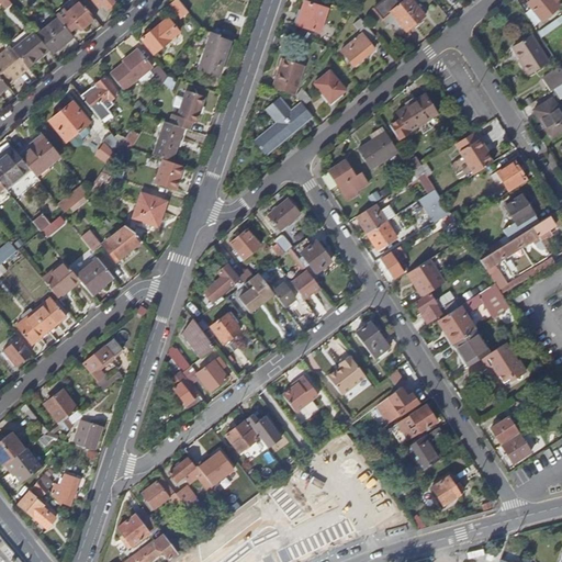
[(173,0),(172,1),(170,3),(181,19),(189,12),(178,0),(173,0)]
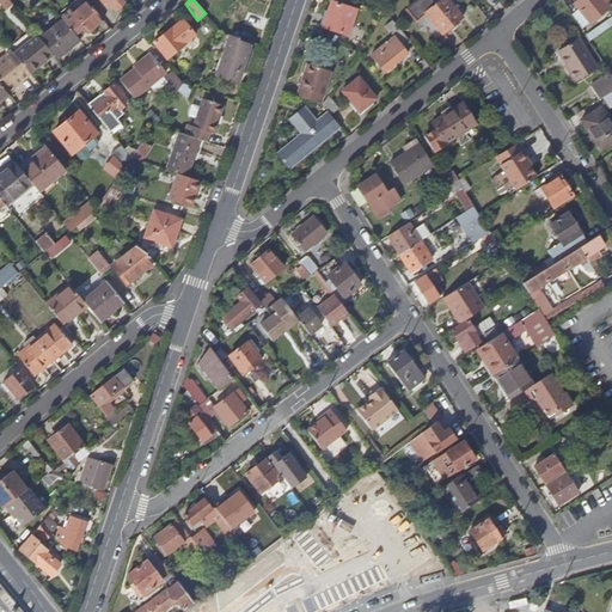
[(442,35),(463,18),(448,0),(442,0),(436,5),(430,0),(420,0),(408,10),(417,22),(426,14),(442,35)]
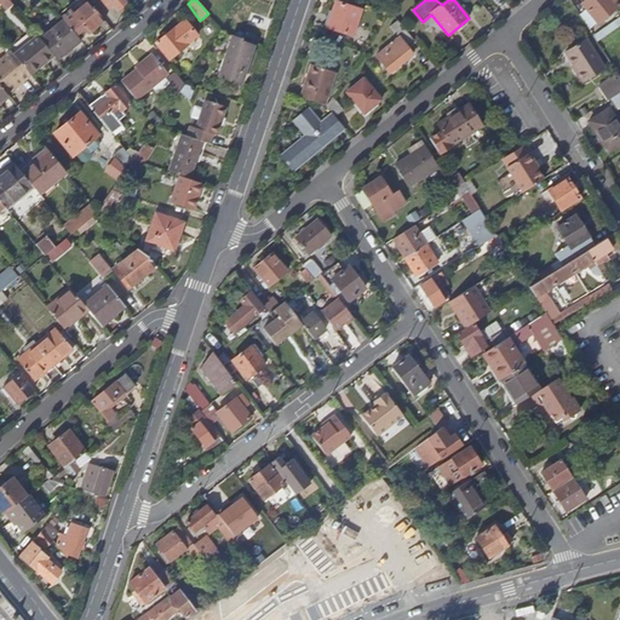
[(585,0),(583,4),(586,9),(596,21),(598,23),(618,7),(612,0),(585,0)]
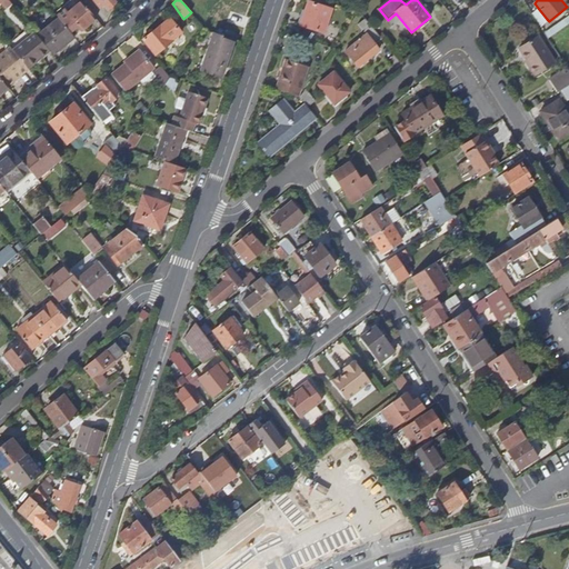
[(82,2),(82,1),(68,12),(66,9),(58,16),(60,18),(71,32),(78,26),(81,30),(96,19),(82,2)]
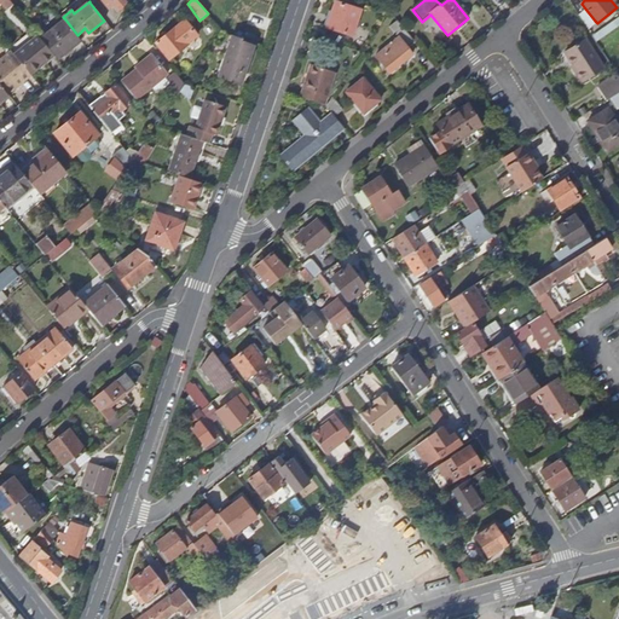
[(327,27),(352,35),(360,10),(335,3),(331,16),(327,27)]
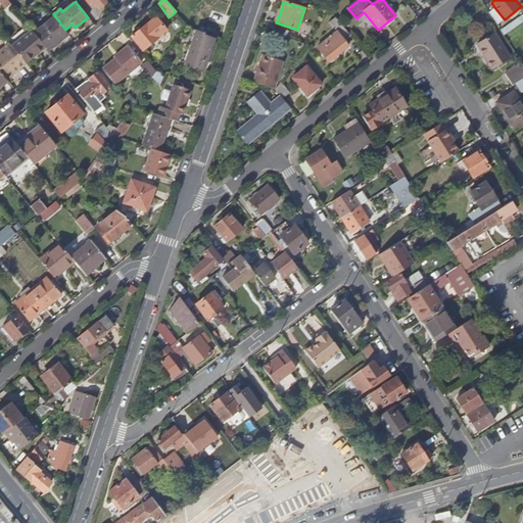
[(495,20),(496,22),(503,17),(494,7),(489,12),(495,20)]
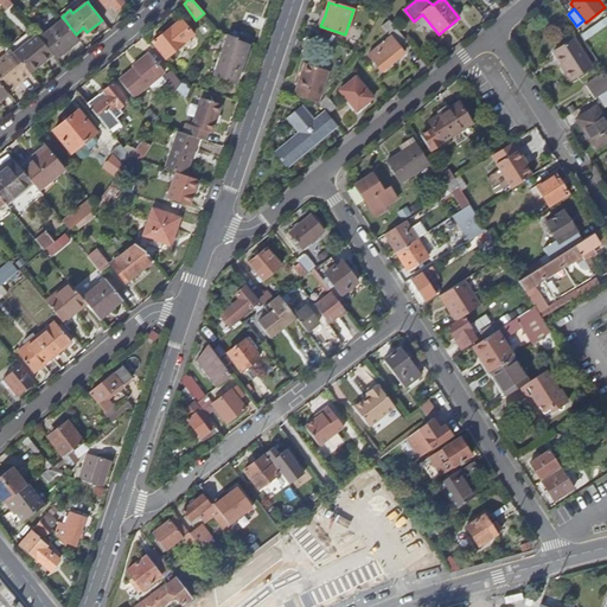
[(606,17),(582,36),(586,40),(606,25),(606,17)]
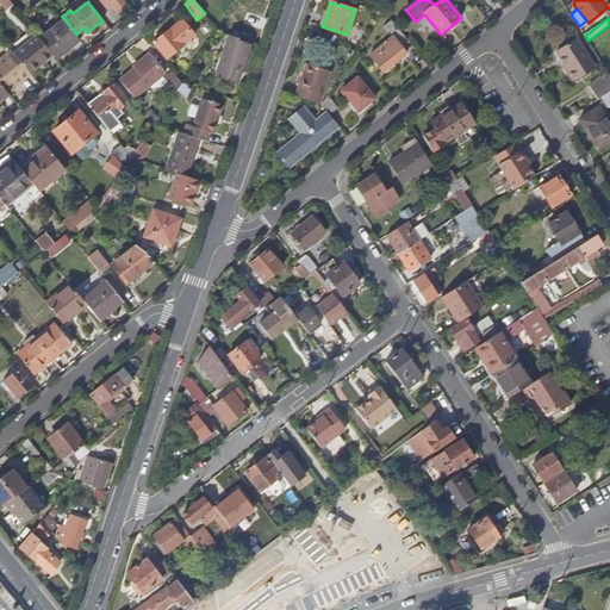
[(41,38),(53,53),(56,57),(80,39),(76,35),(64,19),(41,38)]
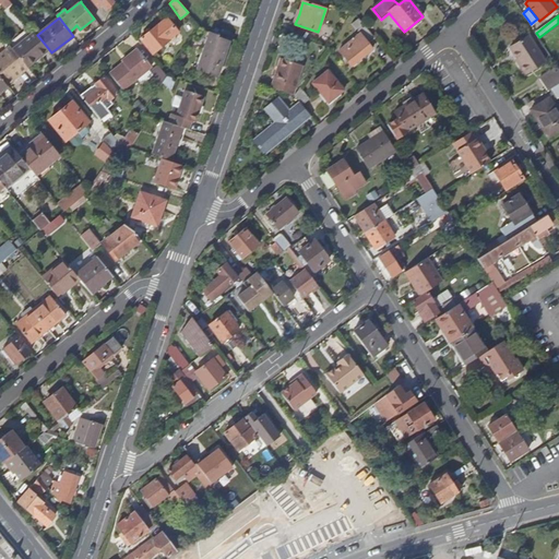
[(169,39),(178,32),(167,18),(141,38),(153,54),(169,40),(169,39)]
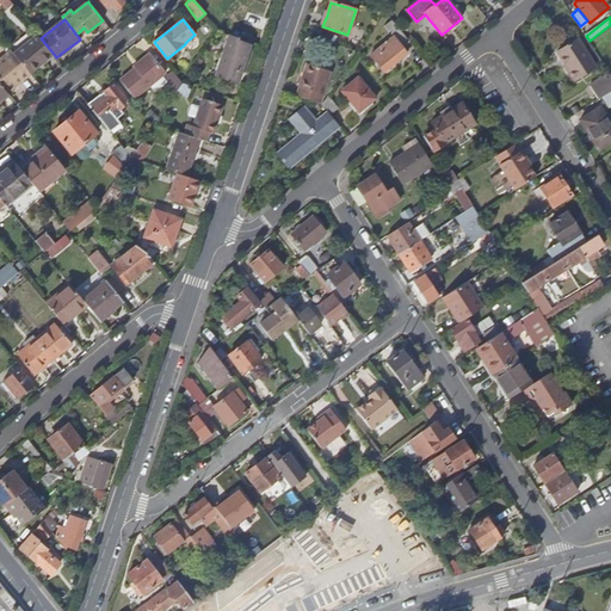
[(409,42),(393,20),(384,26),(394,37),(402,48),(409,42)]
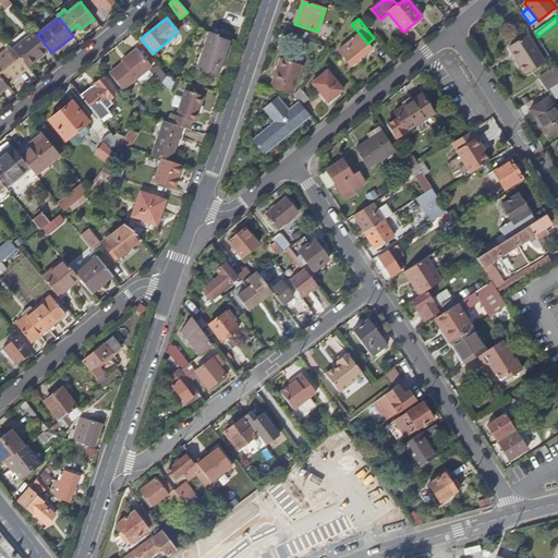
[(13,49),(27,65),(48,48),(37,35),(35,32),(13,49)]
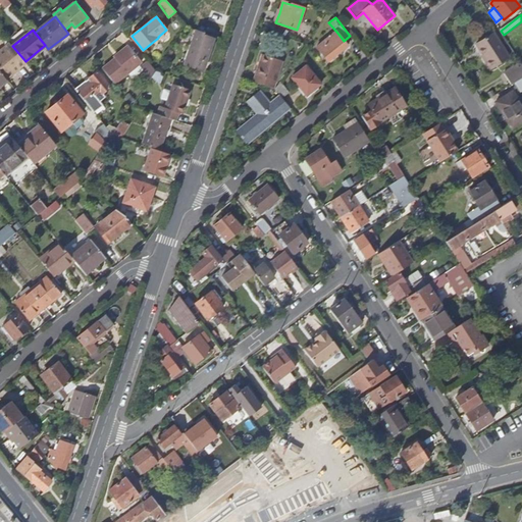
[(198,30),(197,30),(185,64),(203,70),(213,40),(204,36),(205,33),(198,30)]
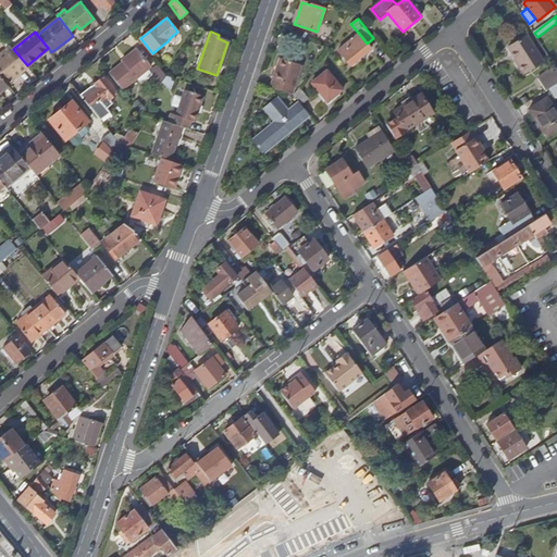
[(371,49),(367,44),(359,34),(337,50),(350,66),(371,49)]
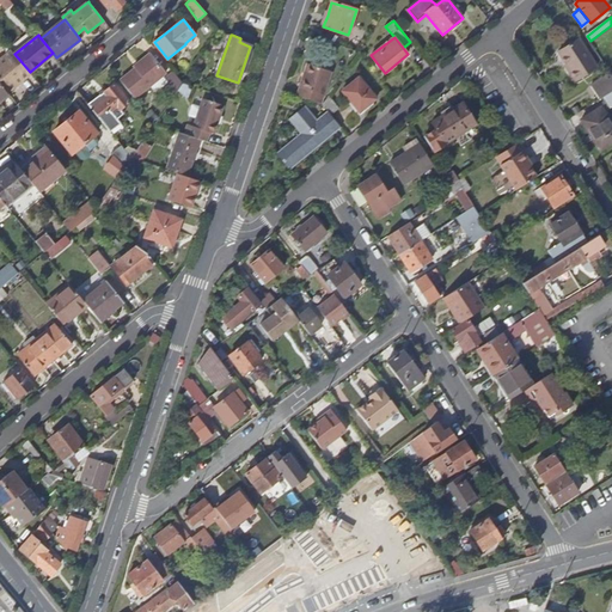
[(577,80),(597,68),(579,38),(561,50),(569,65),(571,63),(573,66),(570,67),(577,80)]
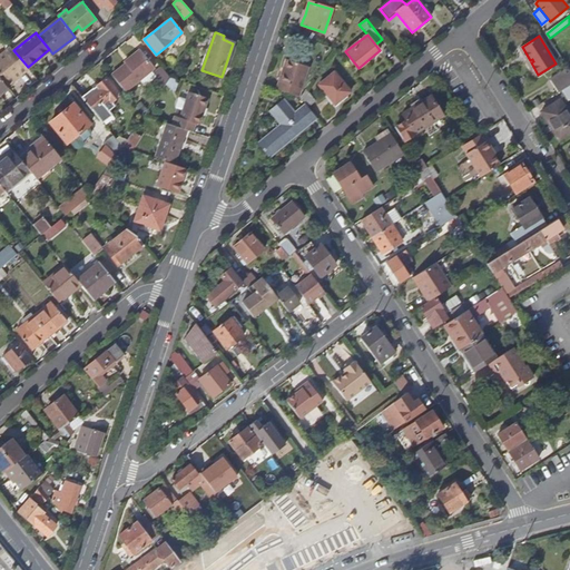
[(193,46),(182,80),(194,85),(199,69),(206,50),(193,46)]
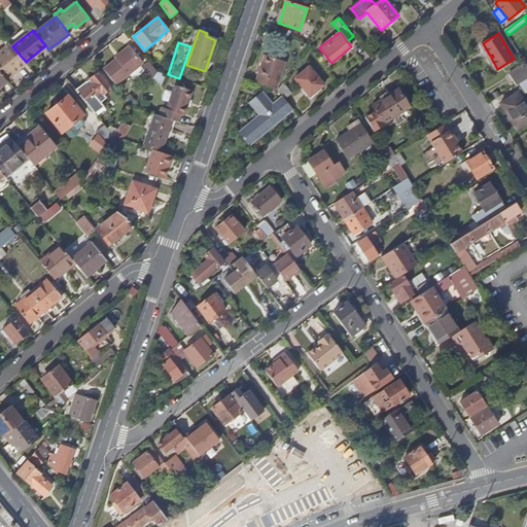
[(0,71),(7,79),(27,64),(26,62),(12,46),(10,43),(0,51),(0,71)]
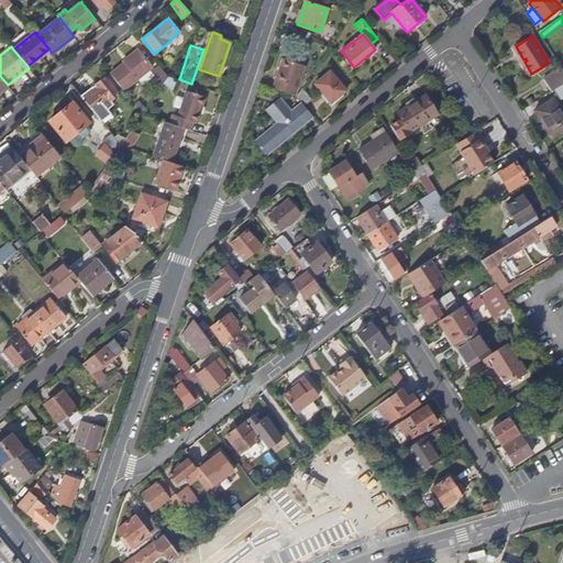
[(111,74),(123,90),(152,66),(141,52),(125,64),(124,63),(111,74)]
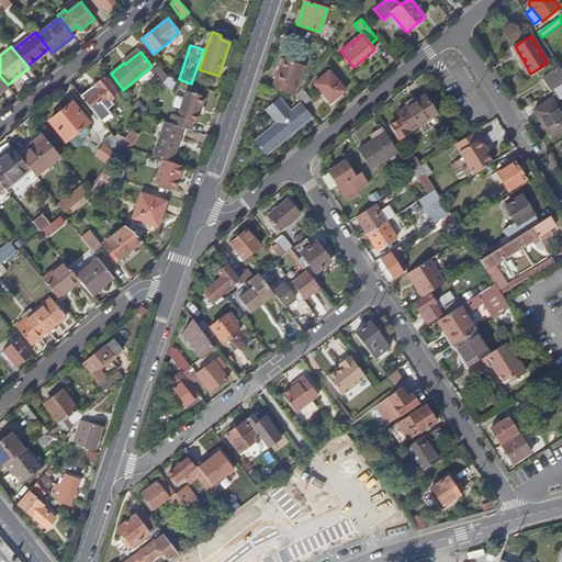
[(271,87),(293,94),(303,66),(281,58),(271,87)]
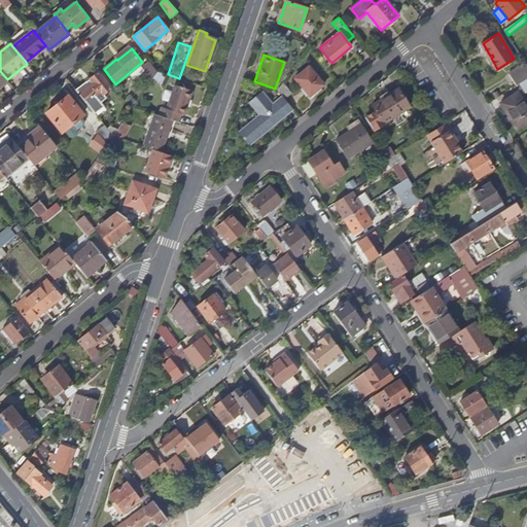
[(152,79),(157,71),(149,61),(142,67),(152,79)]
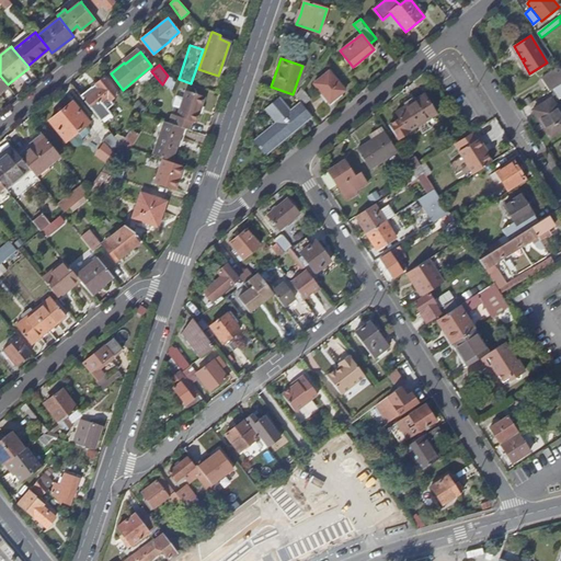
[(550,91),(553,89),(560,83),(560,68),(560,67),(542,79),(550,91)]
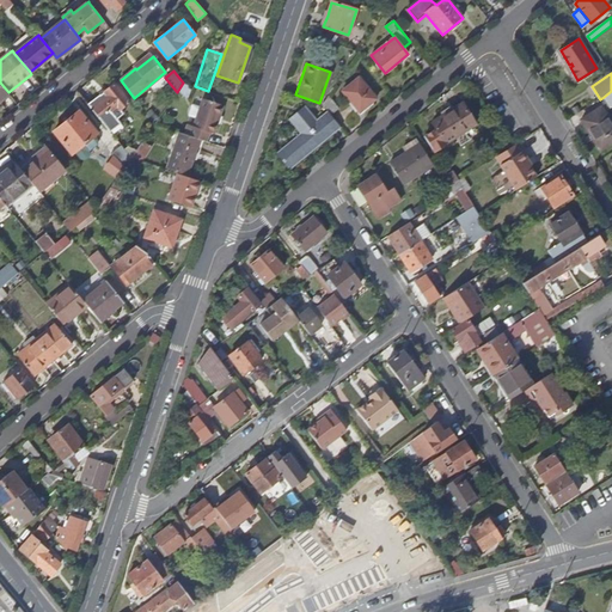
[(360,112),(377,98),(359,78),(342,91),(349,99),(360,112)]
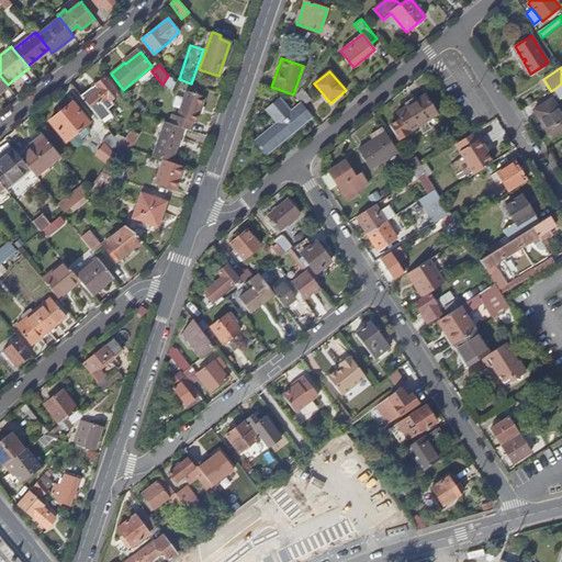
[(81,96),(102,121),(110,114),(107,110),(113,104),(111,101),(119,94),(104,77),(81,96)]
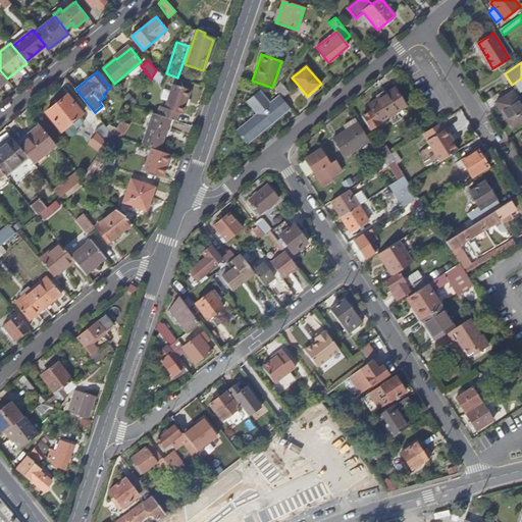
[(170,118),(173,119),(175,112),(184,114),(187,106),(184,104),(186,99),(189,100),(192,91),(173,85),(165,108),(157,105),(154,113),(170,118)]
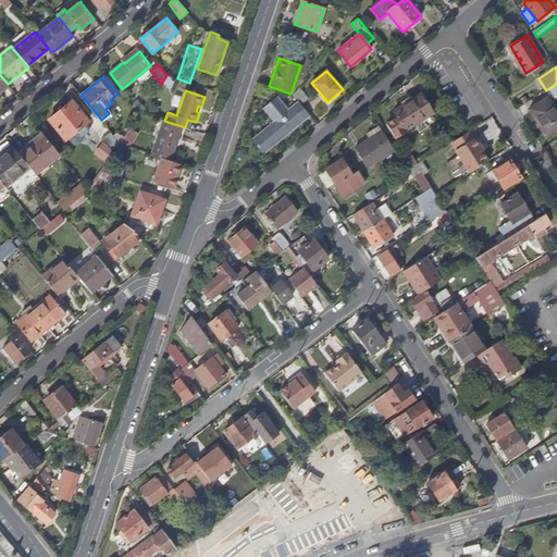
[(405,131),(433,113),(420,94),(393,111),(396,118),(386,124),(395,139),(406,132),(405,131)]
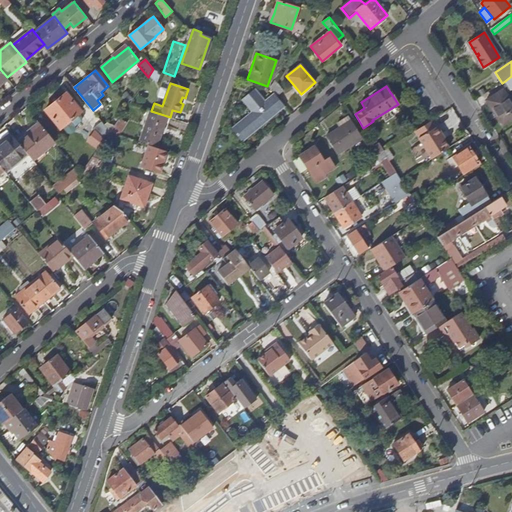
[(248,119),(258,130),(286,107),(274,93),(265,100),(255,89),(241,101),(251,112),(245,117),(248,119)]
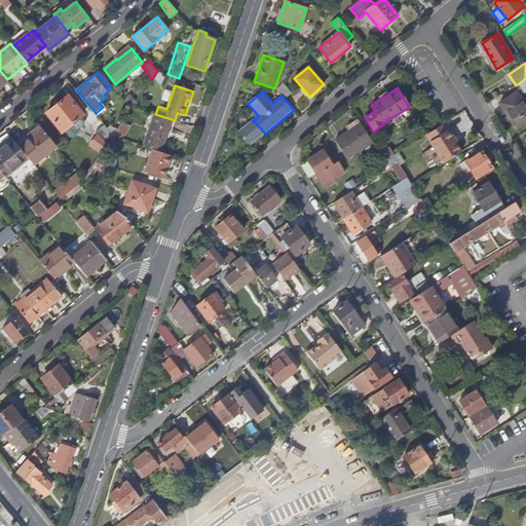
[(517,128),(525,121),(525,105),(517,91),(499,103),(517,128)]
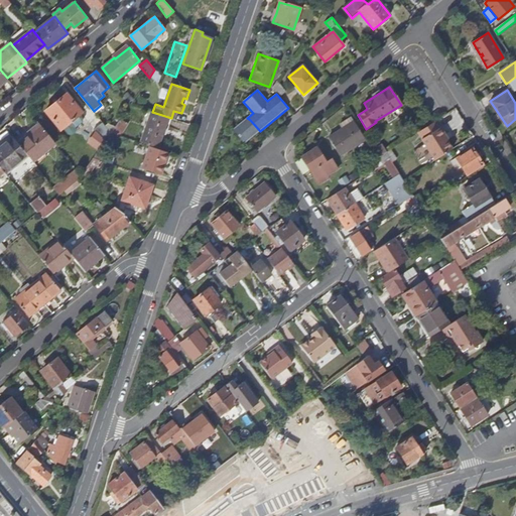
[(60,129),(82,112),(67,94),(45,111),(60,129)]
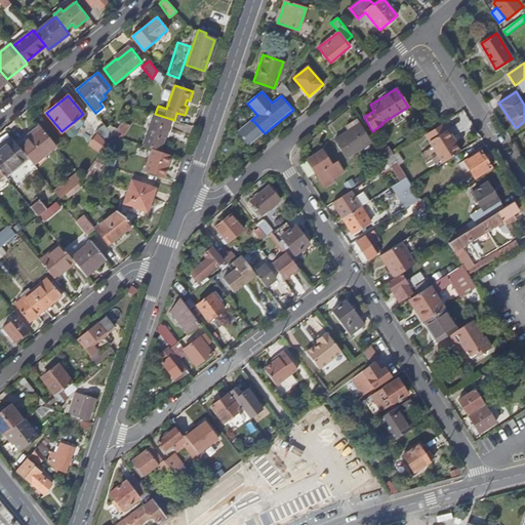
[(171,119),(155,114),(154,114),(144,145),(162,151),(171,119)]
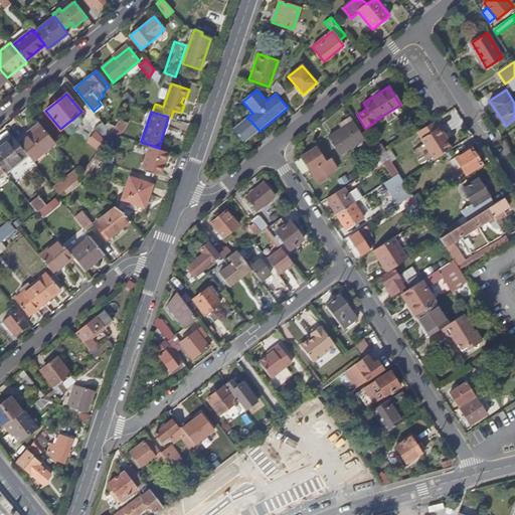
[(352,119),(350,117),(339,124),(342,128),(353,121),(352,119)]
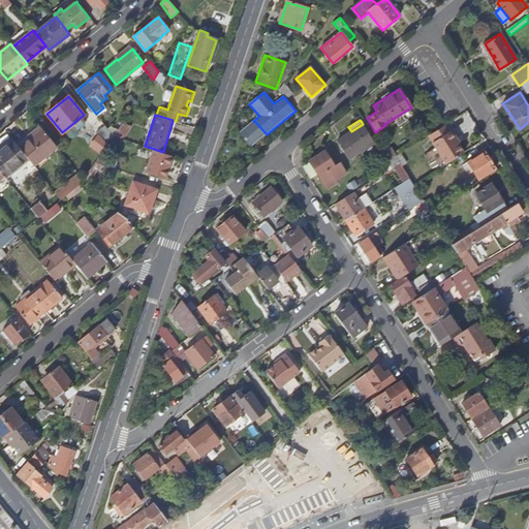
[(256,123),(253,121),(241,131),(245,137),(243,138),(246,143),(248,142),(252,147),(267,134),(256,123)]
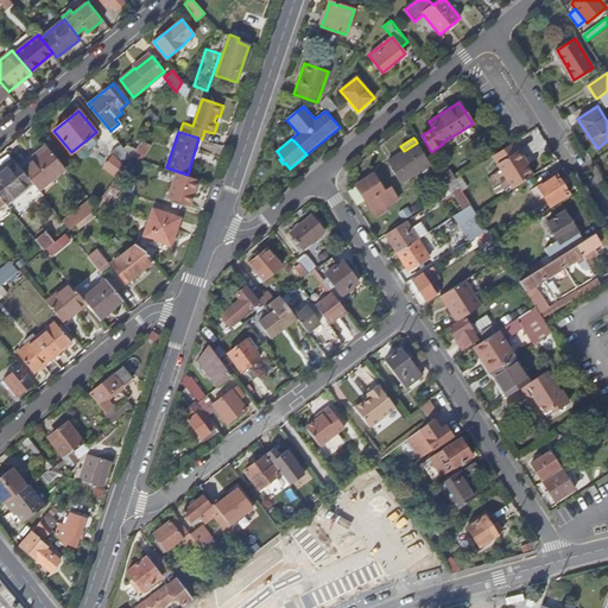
[(495,153),(492,156),(496,164),(519,150),(514,141),(507,146),(506,147),(495,153)]
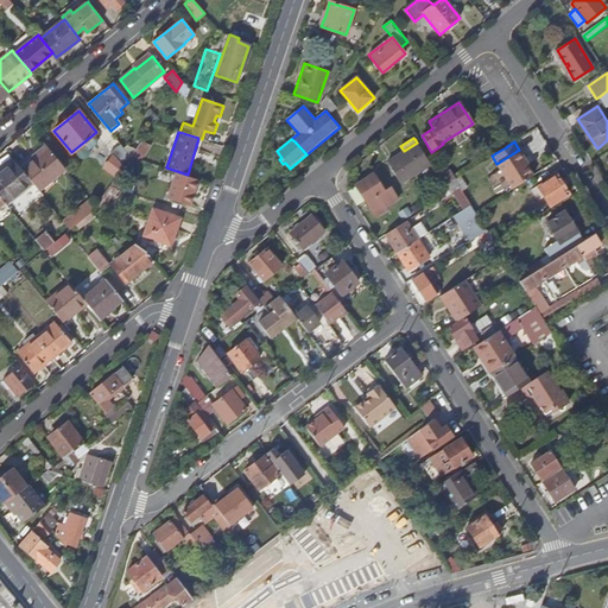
[(430,164),(417,143),(404,151),(387,163),(400,183),(430,164)]
